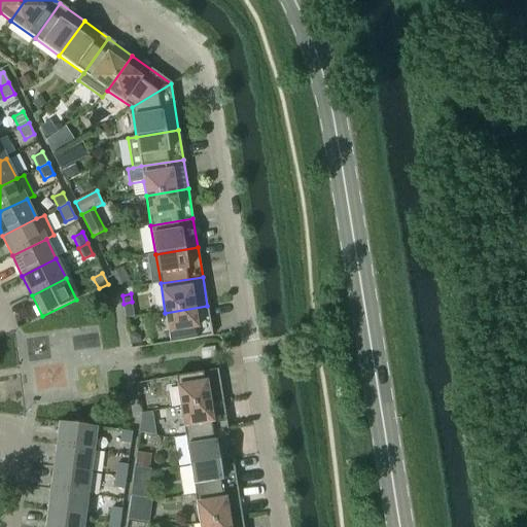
[(207,306),(165,313),(170,343),(212,337),(207,306)]
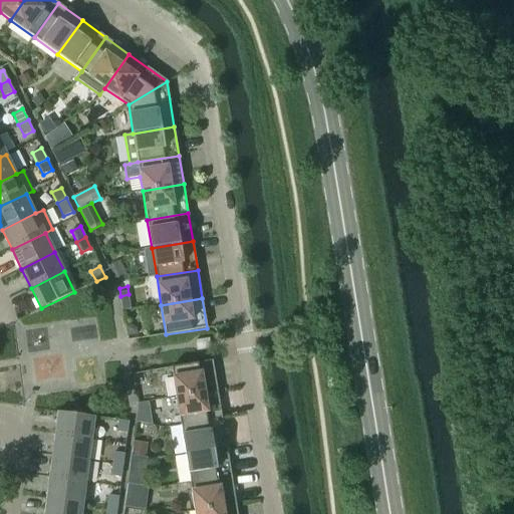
[(125,326),(127,336),(137,334),(136,325),(125,326)]
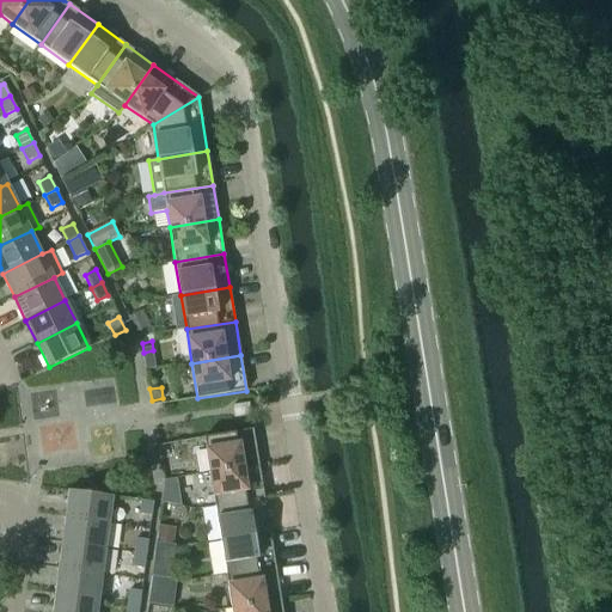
[(250,415),(249,404),(232,407),(234,418),(250,415)]
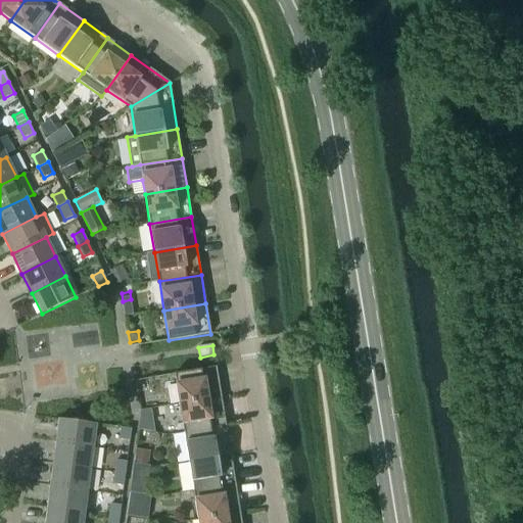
[(174,374),(179,403),(221,397),(216,367),(174,374)]
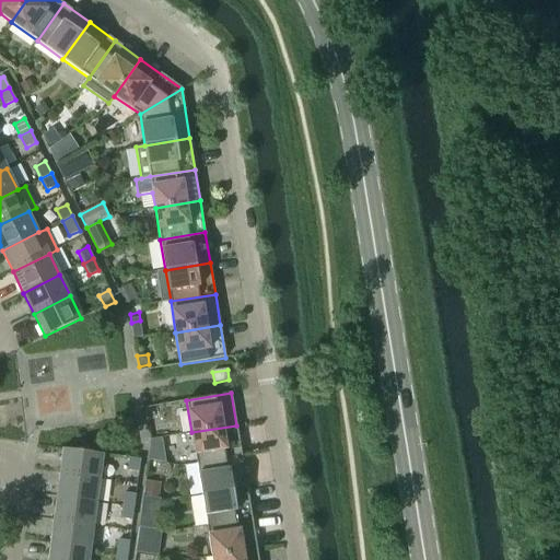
[(191,432),(197,464),(242,456),(236,426),(191,432)]
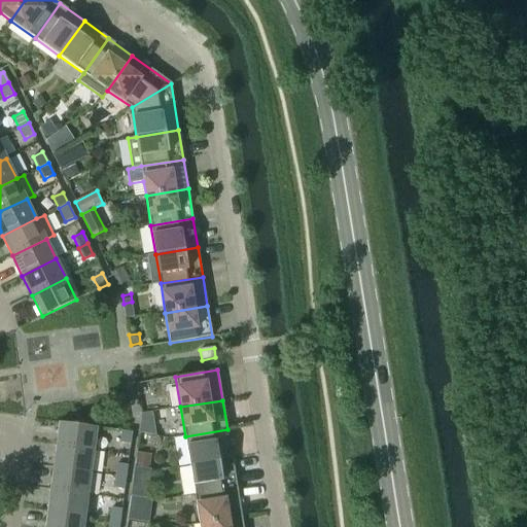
[(60,422),(57,446),(94,451),(97,427),(60,422)]
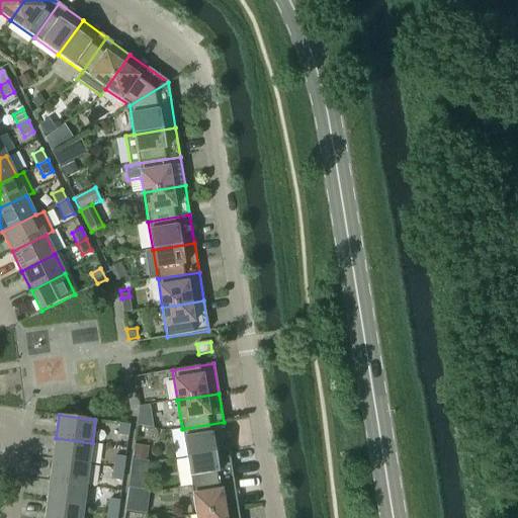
[(182,429),(187,457),(229,450),(224,422),(182,429)]
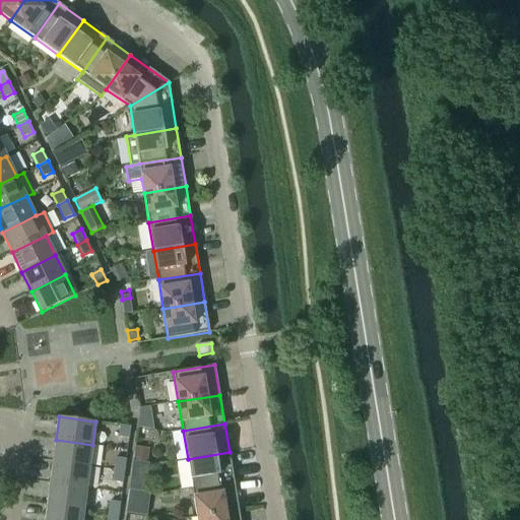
[(119,438),(129,439),(130,427),(120,426),(119,438)]
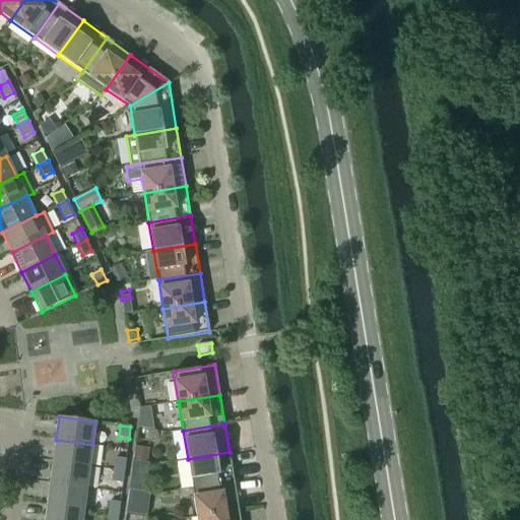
[(56,440),(53,461),(89,466),(92,445),(56,440)]
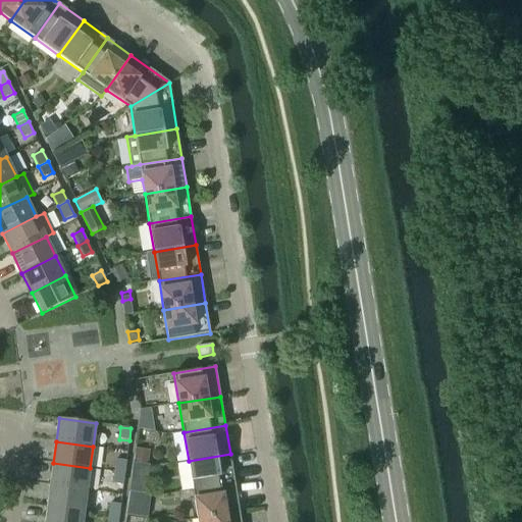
[(134,462),(148,464),(150,449),(136,448),(134,462)]
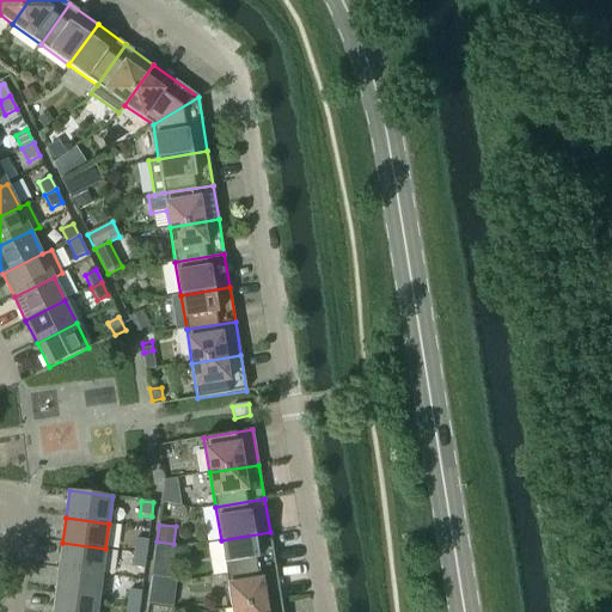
[(221,540),(226,575),(275,567),(270,532),(221,540)]
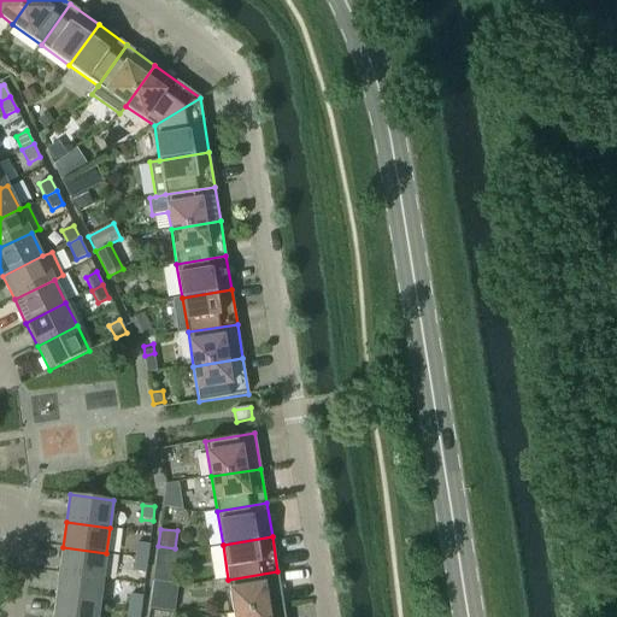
[(137,544),(135,558),(147,559),(150,545),(137,544)]
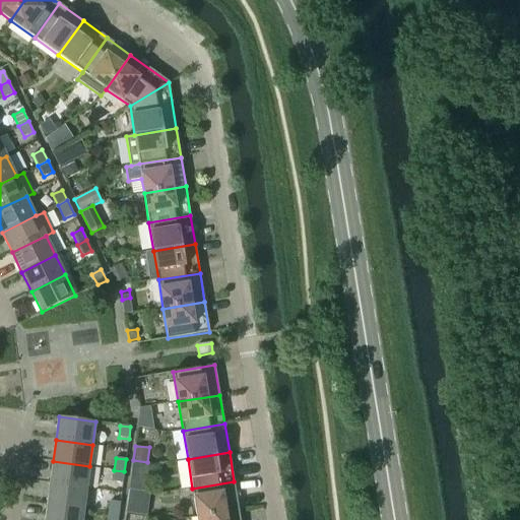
[(53,461),(50,483),(87,489),(89,466),(53,461)]
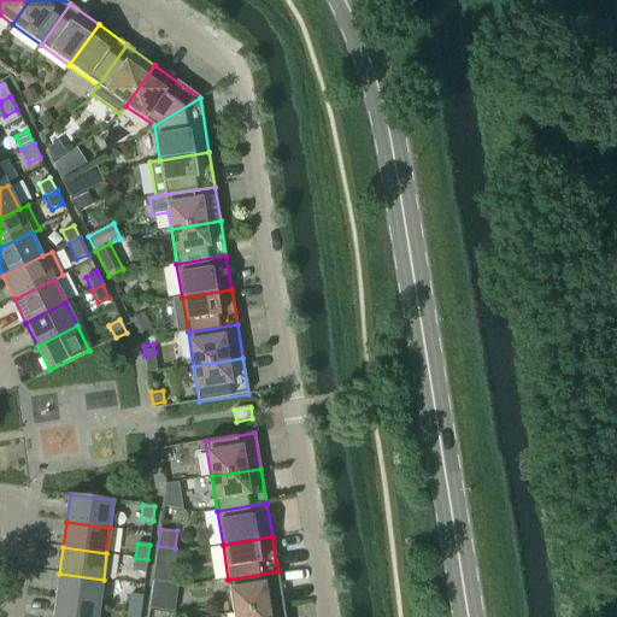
[(147,559),(135,558),(134,573),(146,574),(147,559)]
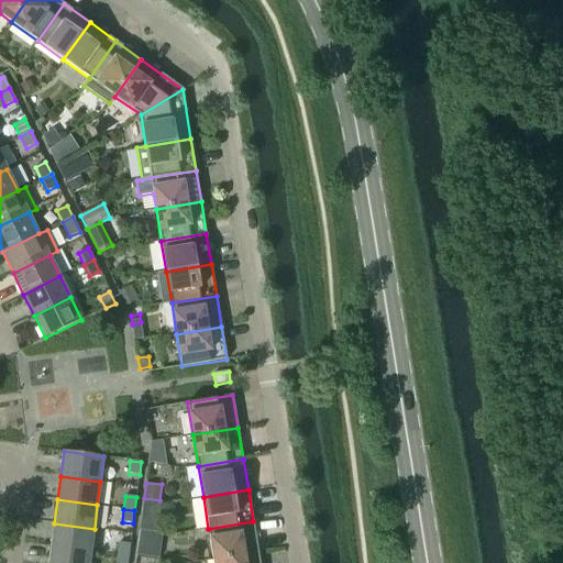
[(140,528),(153,529),(156,530),(158,515),(142,512),(140,528)]
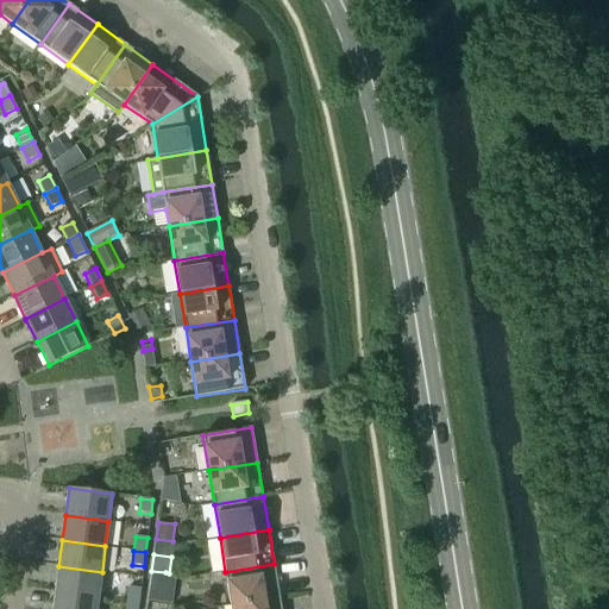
[(225,572),(231,606),(280,597),(274,564),(225,572)]
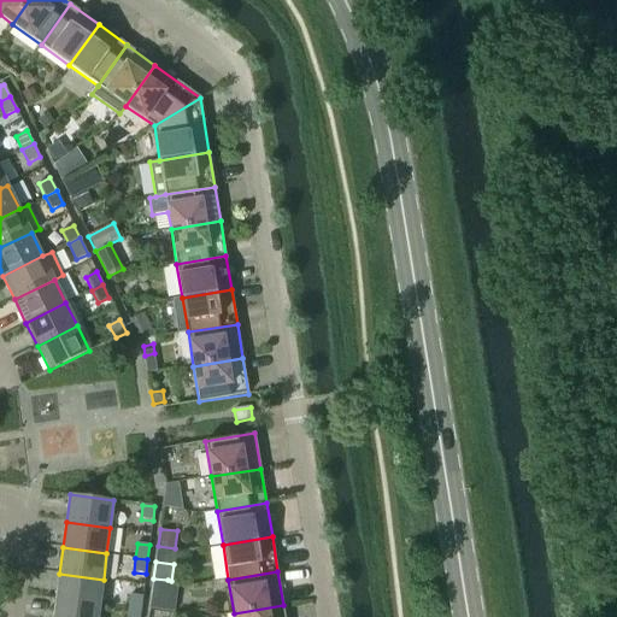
[(59,574),(56,599),(100,605),(104,580),(59,574)]
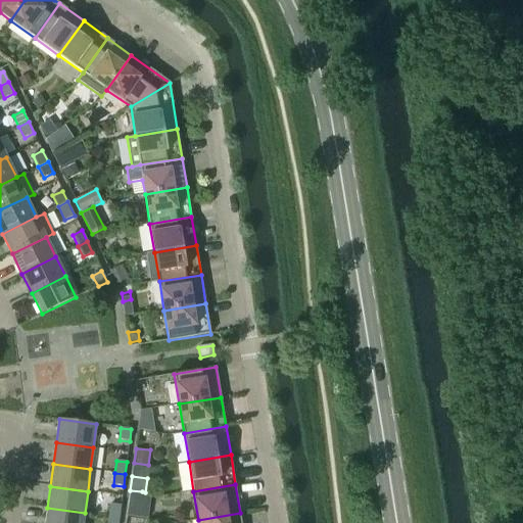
[(142,491),(130,490),(129,504),(140,506),(142,491)]
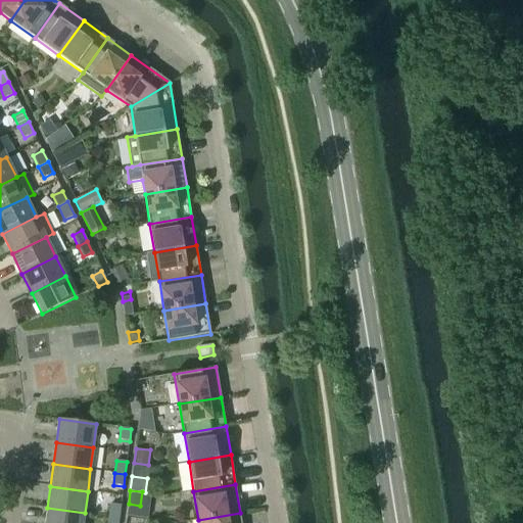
[(110,505),(109,516),(120,518),(121,506),(110,505)]
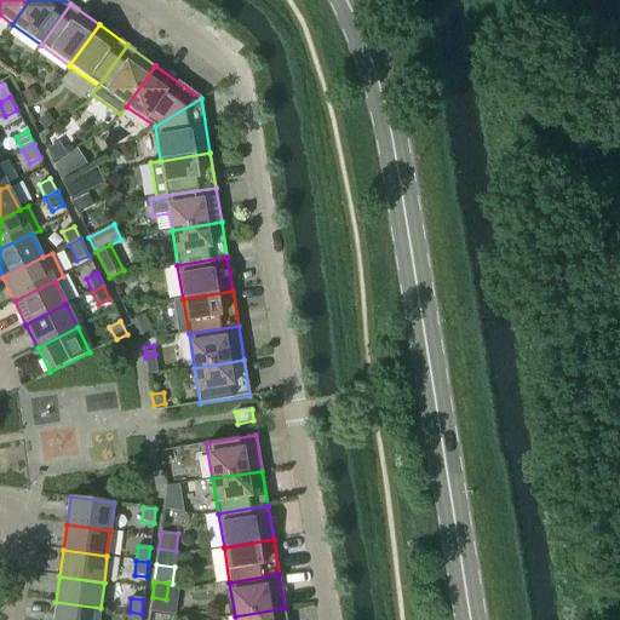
[(56,602),(52,619),(98,619),(101,608),(56,602)]
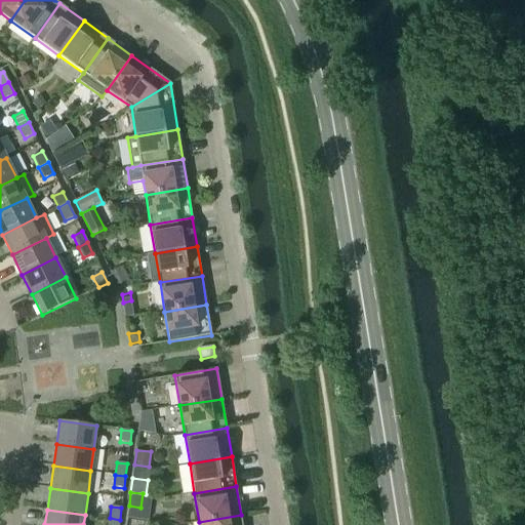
[(199,522),(199,524),(242,524),(241,515),(199,522)]
